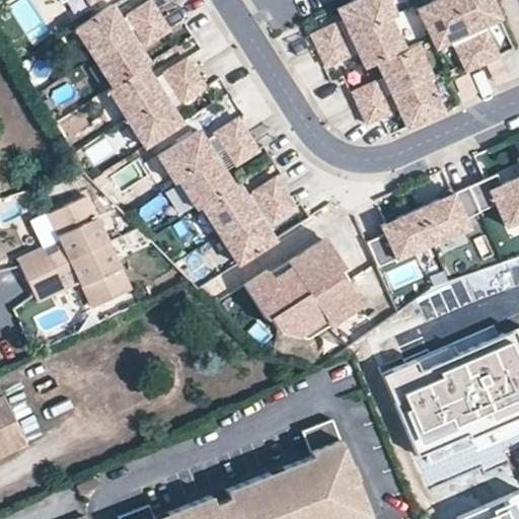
[(150,0),(149,0),(128,14),(137,28),(159,14),(157,11),(150,0)]
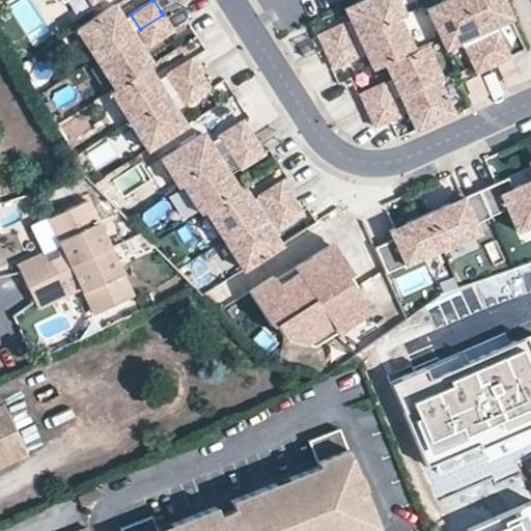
[(154,0),(161,11),(178,0),(154,0)]
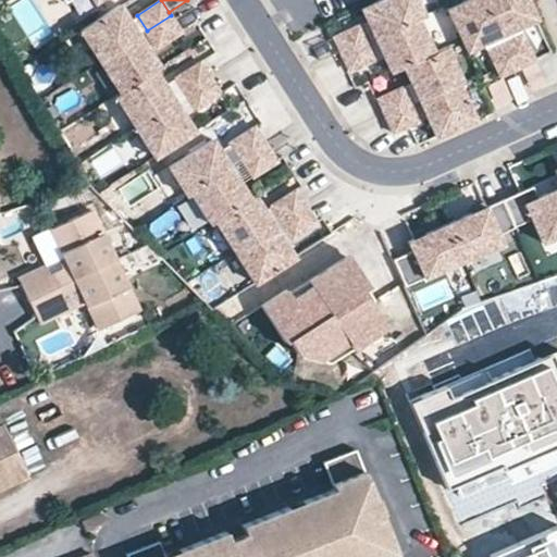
[(417,0),(378,0),(360,8),(374,38),(418,19),(424,15),(417,0)]
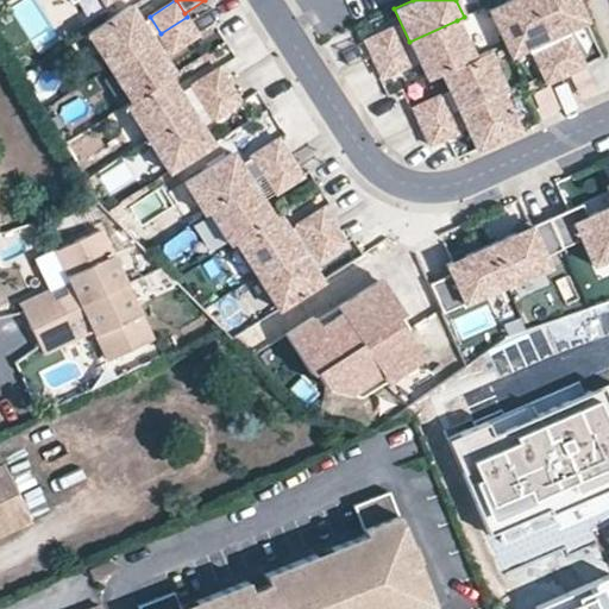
[(529,0),(510,0),(489,11),(509,56),(547,38),(529,0)]
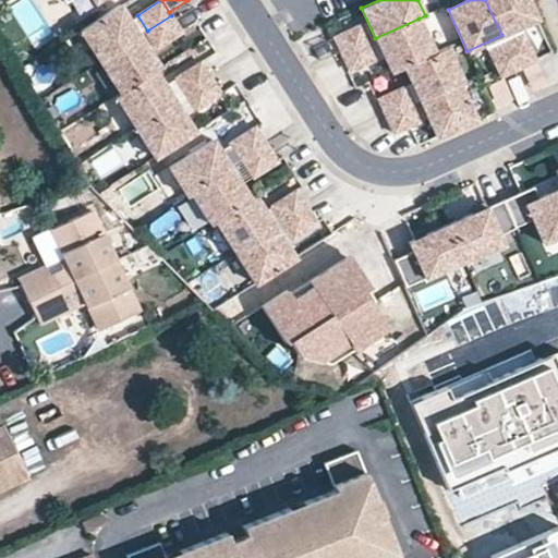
[(526,0),(485,0),(501,35),(536,19),(526,0)]
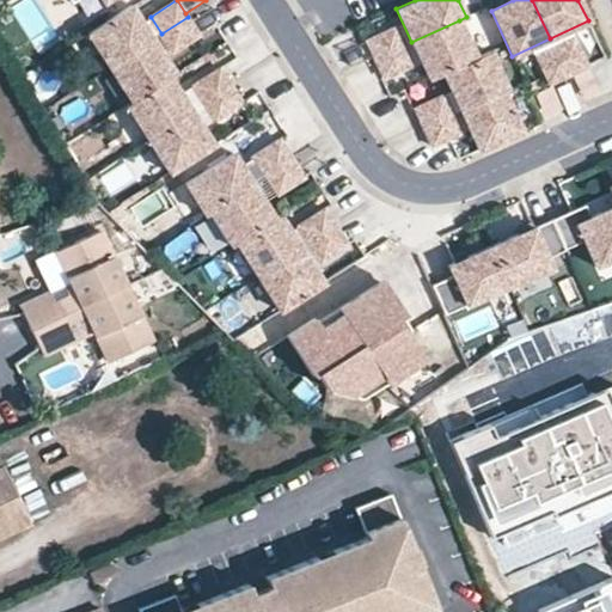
[(133,5),(89,32),(110,67),(154,38),(133,5)]
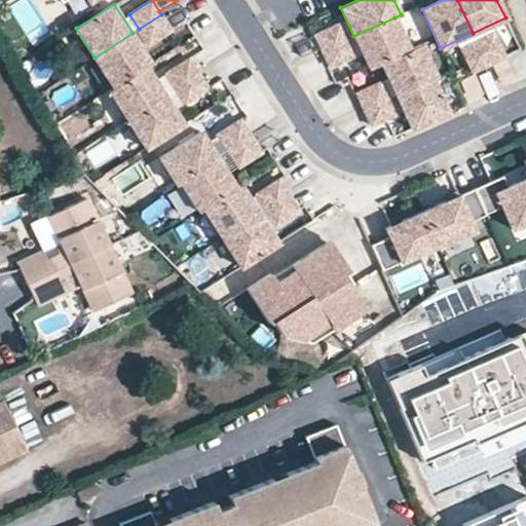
[(182,5),(163,17),(172,30),(190,17),(182,5)]
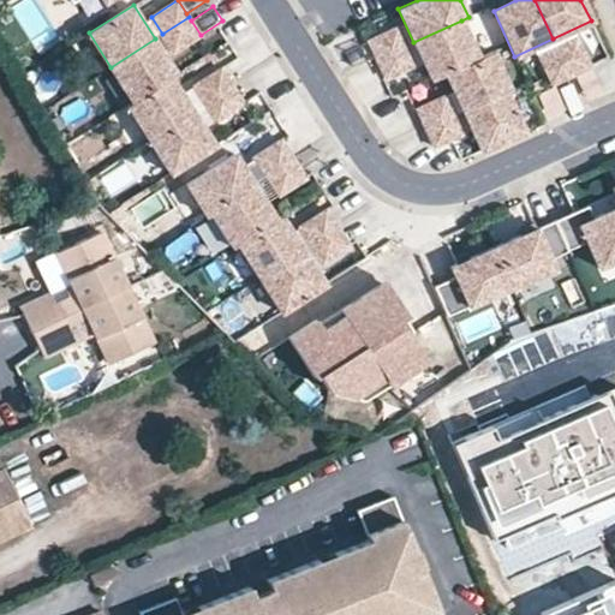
[(189,17),(162,34),(174,52),(201,35),(191,21),(189,17)]
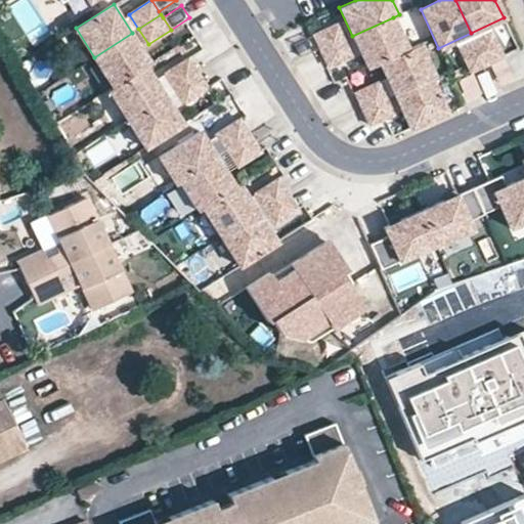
[(393,17),(352,36),(366,68),(379,62),(407,49),(393,17)]
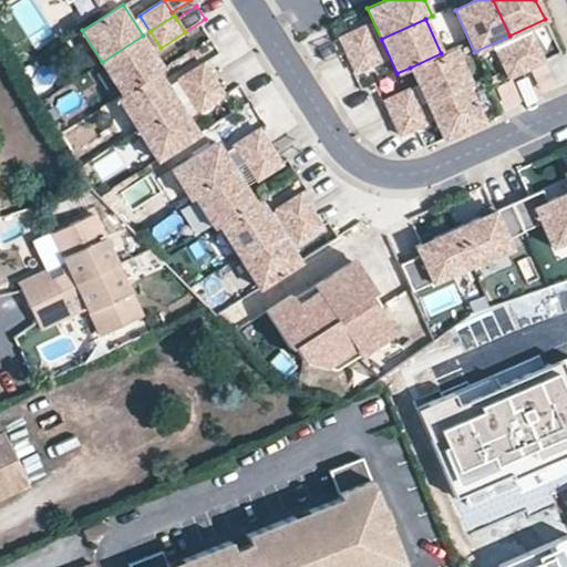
[(363,20),(337,32),(347,54),(373,42),(363,20)]
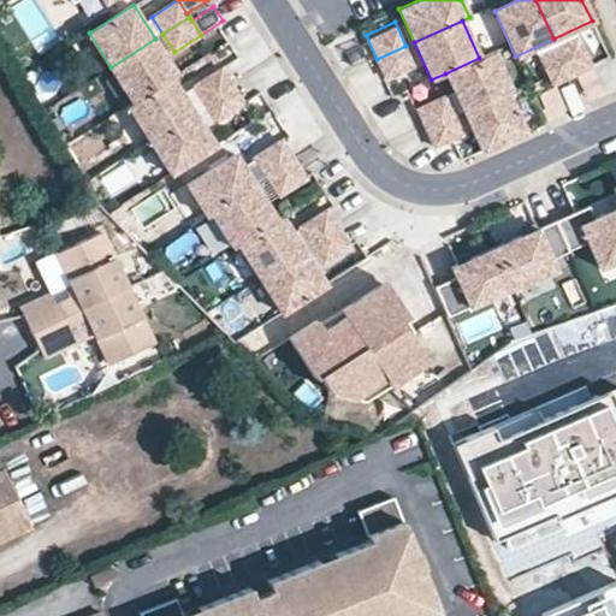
[(557,47),(572,76),(591,66),(578,37),(557,47)]
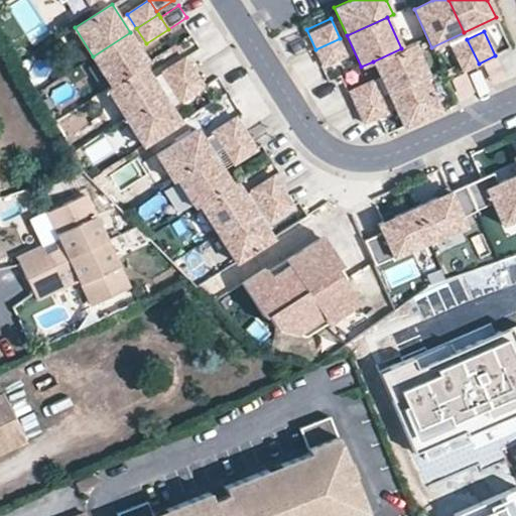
[(130,32),(93,56),(111,85),(144,63),(148,60),(130,32)]
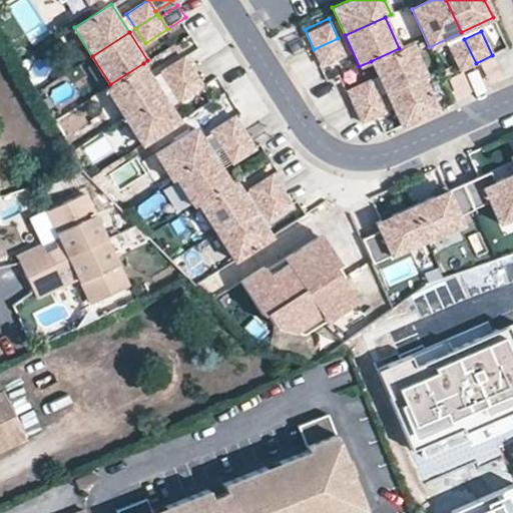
[(338,38),(314,49),(323,69),(348,58),(338,38)]
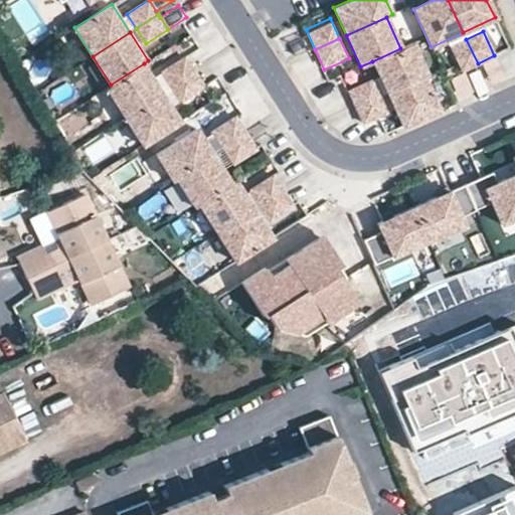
[(451,46),(462,70),(478,63),(466,39),(451,46)]
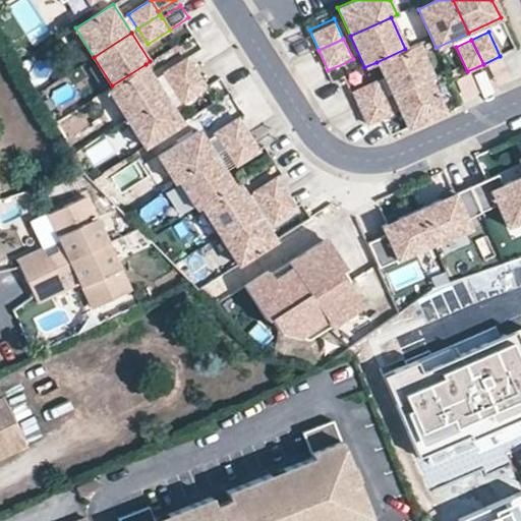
[(417,43),(405,49),(377,62),(391,93),(427,76),(431,74),(417,43)]
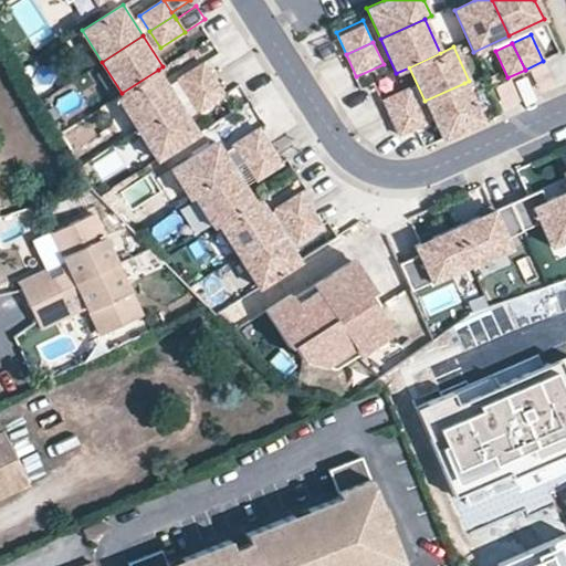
[(205,62),(179,77),(189,94),(215,77),(205,62)]
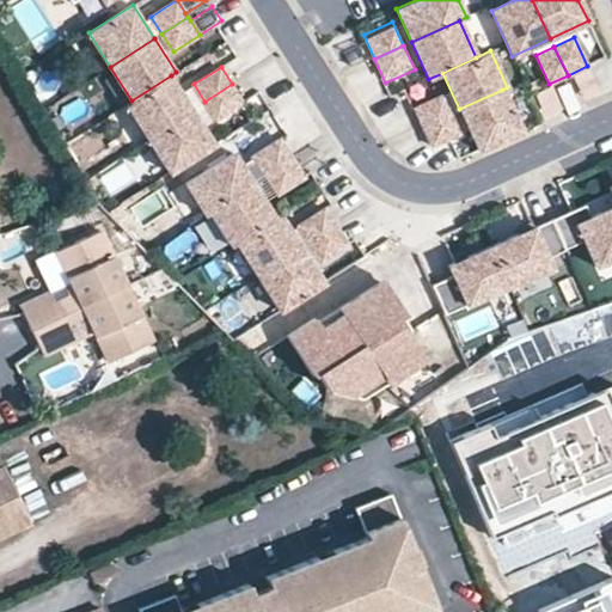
[(589,73),(574,80),(581,97),(598,90),(589,73)]
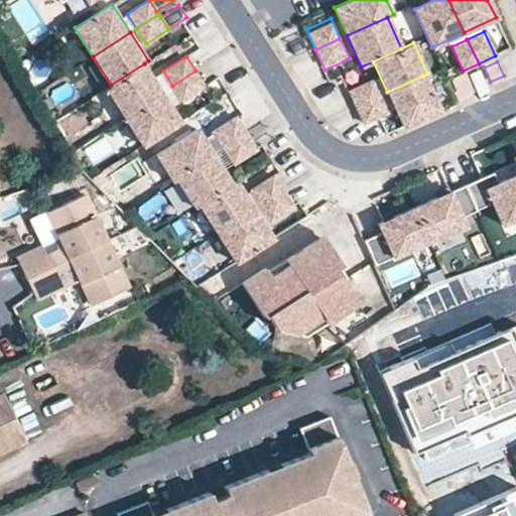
[(111,85),(107,88),(125,116),(162,93),(144,63),(111,85)]
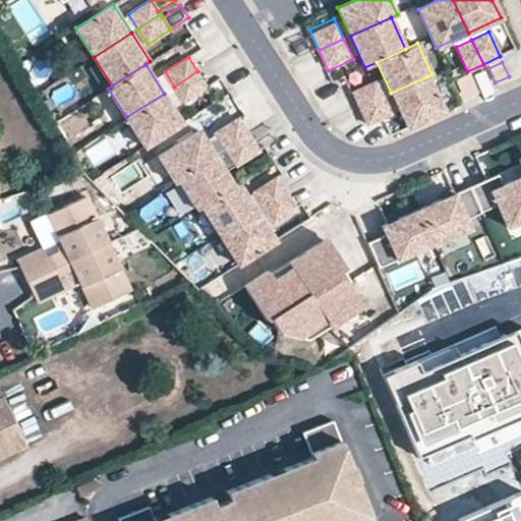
[(483,70),(470,77),(476,92),(490,84),(483,70)]
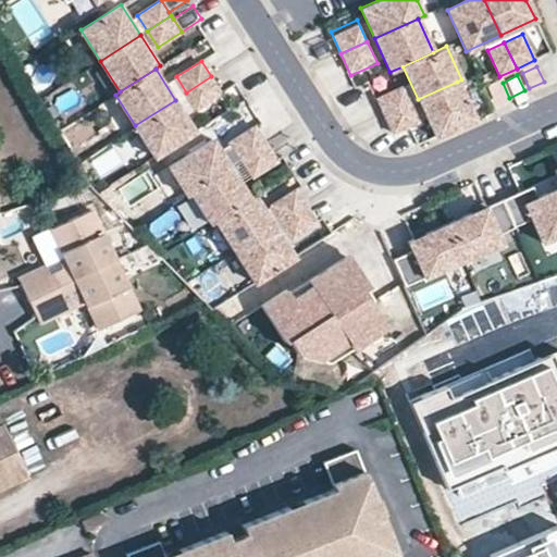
[(211,76),(186,93),(197,109),(221,93),(211,76)]
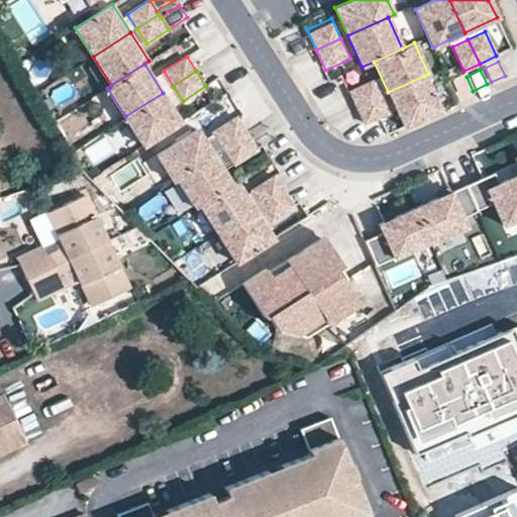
[(373,75),(348,87),(357,106),(382,95),(373,75)]
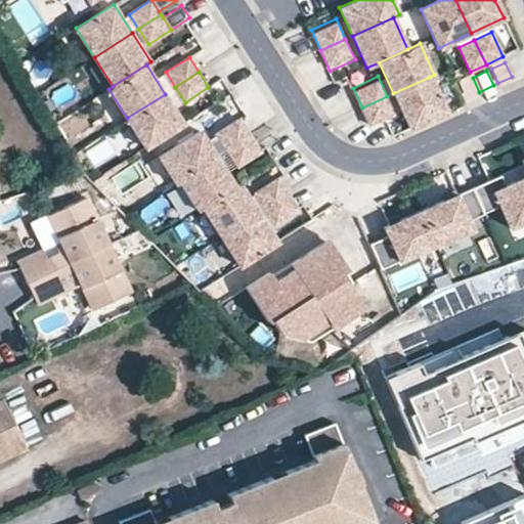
[(430,77),(393,93),(409,129),(446,113),(430,77)]
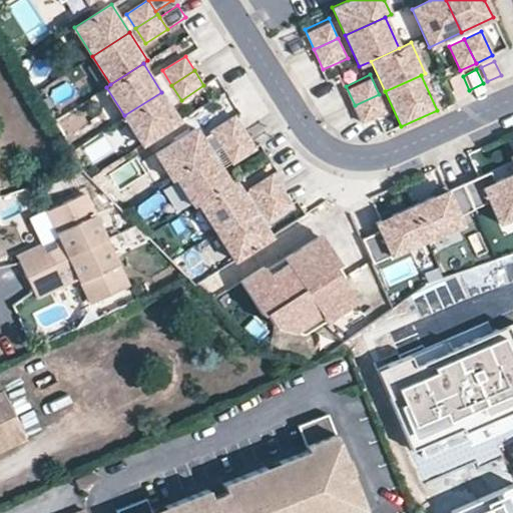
[(161,92),(124,115),(142,143),(179,120),(161,92)]
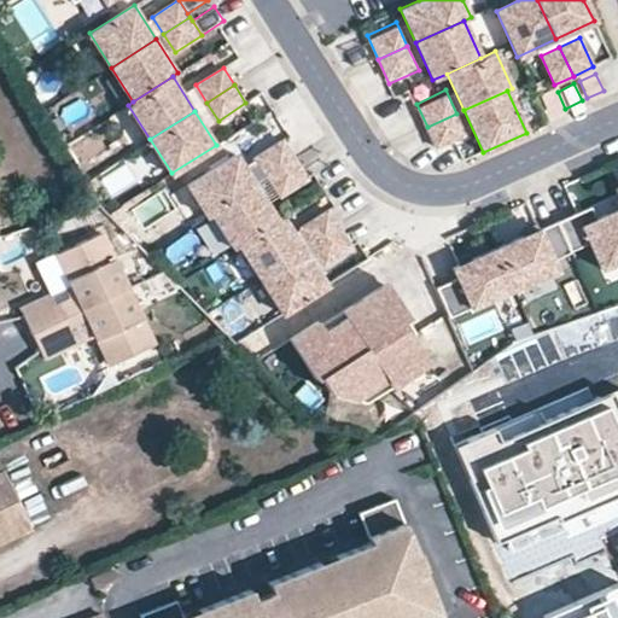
[(456,114),(427,127),(438,152),(468,139),(456,114)]
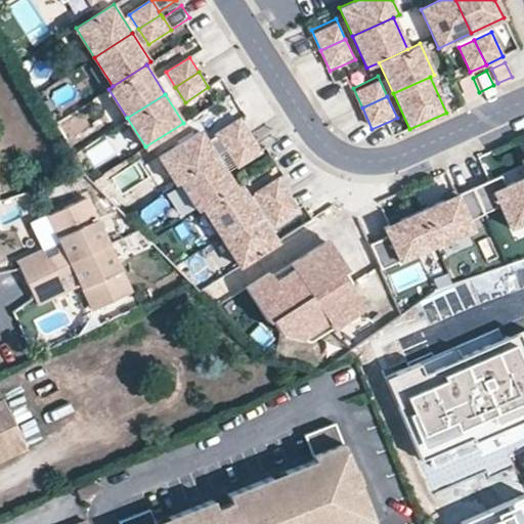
[(227,150),(251,136),(241,120),(217,135),(227,150)]
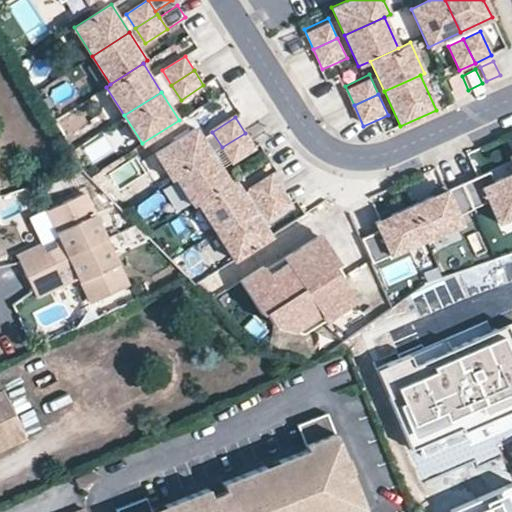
[(154,154),(171,180),(175,177),(212,154),(196,128),(154,154)]
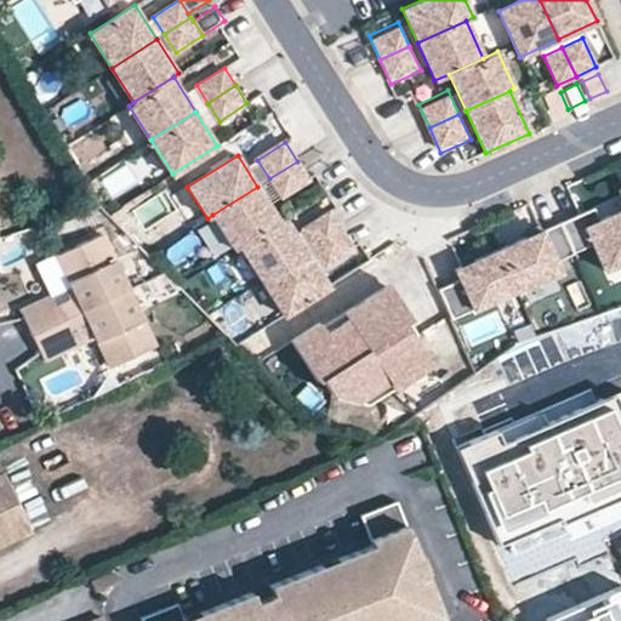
[(297,161),(269,178),(281,197),(309,180),(297,161)]
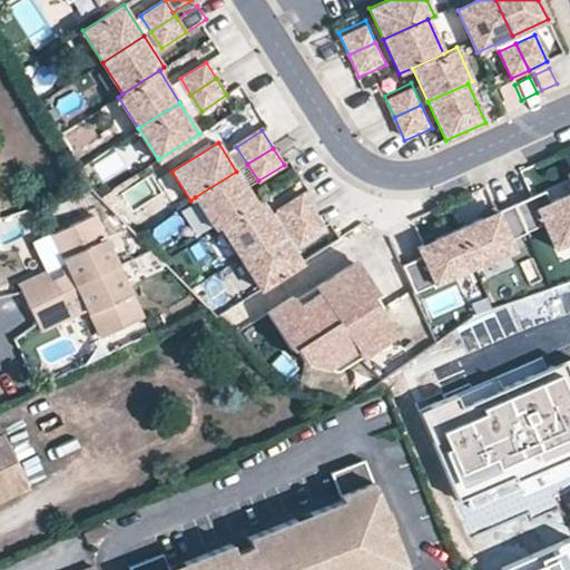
[(87,161),(80,166),(85,174),(91,169),(87,161)]
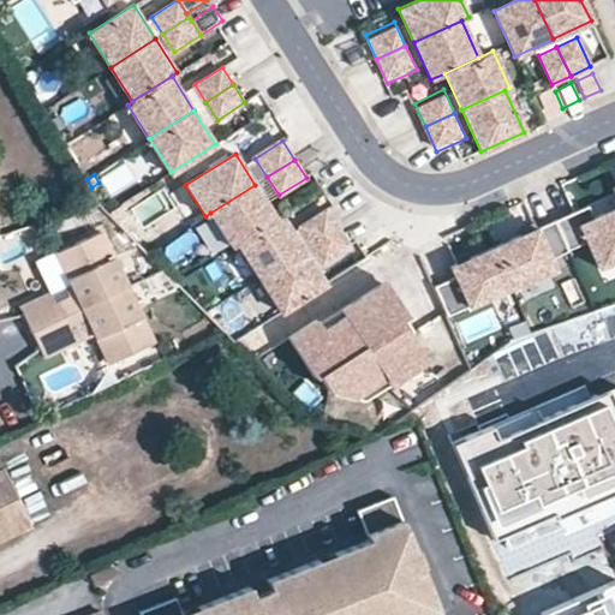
[(237,244),(276,219),(255,185),(210,213),(232,246),(237,244)]
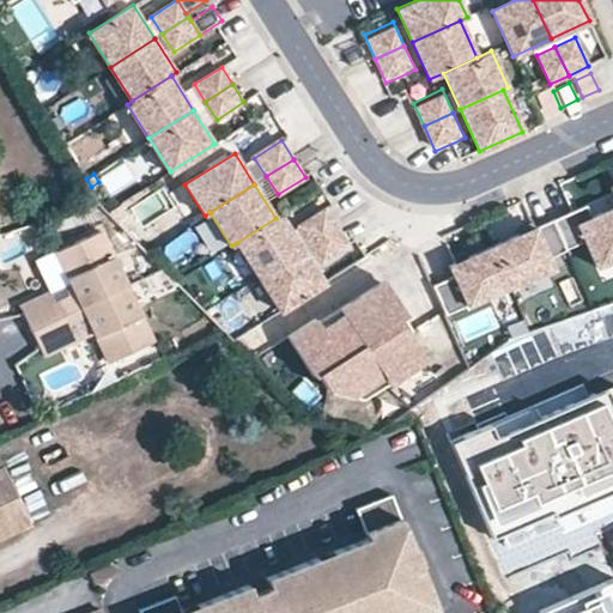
[(572,211),(577,223),(590,218),(584,205),(572,211)]
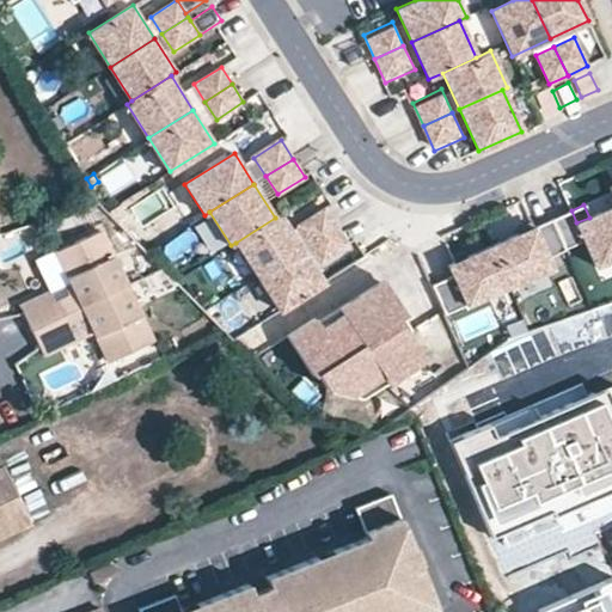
[(571,210),(550,220),(563,249),(583,240),(595,267),(611,258),(611,207),(589,218),(576,222),(571,210)]
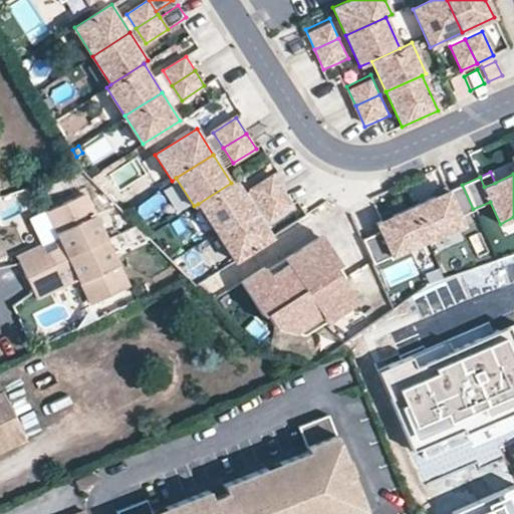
[(259,205),(282,190),(272,175),(250,189),(259,205)]
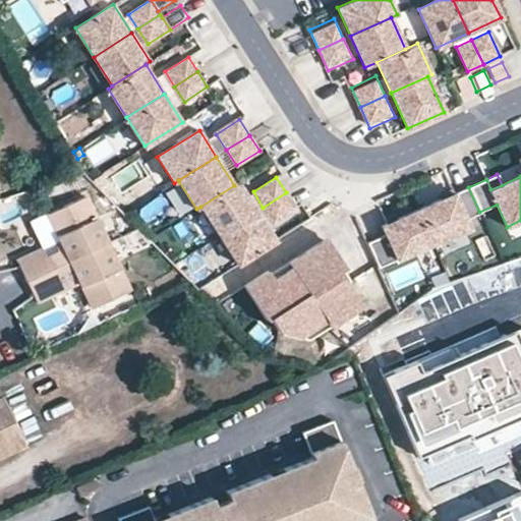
[(200,207),(220,235),(256,211),(238,182),(234,185),(200,207)]
